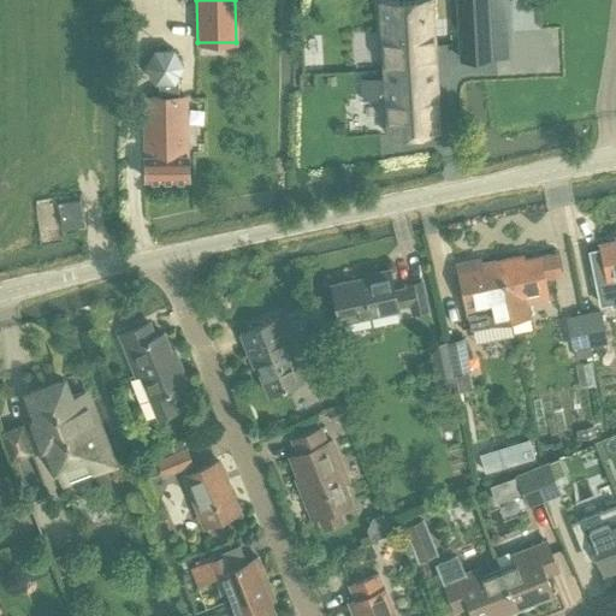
[(362,78),(363,100),(385,99),(388,135),(439,131),(431,0),(394,0),(379,1),(384,77),(362,78)]
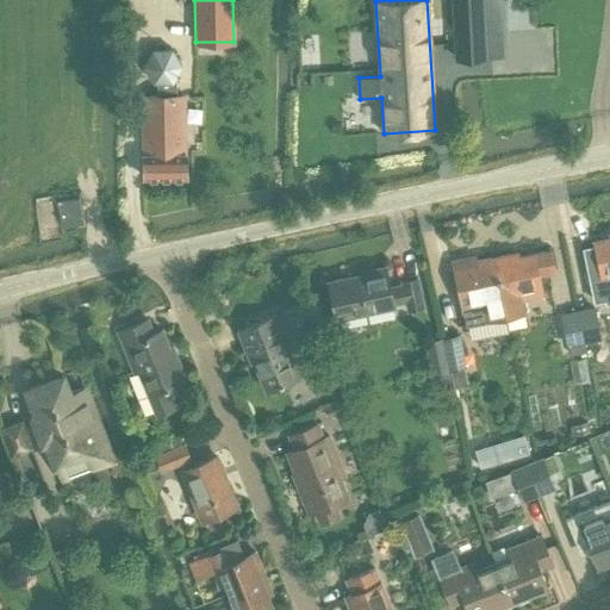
[(499,0),(449,0),(452,26),(502,23),(499,0)]
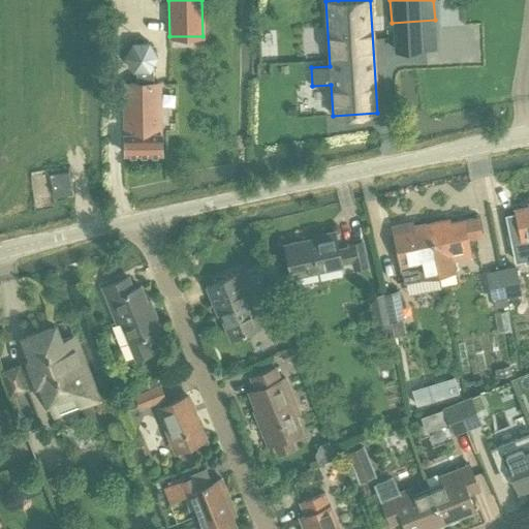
[(436,51),(435,20),(392,23),(394,53),(436,51)]
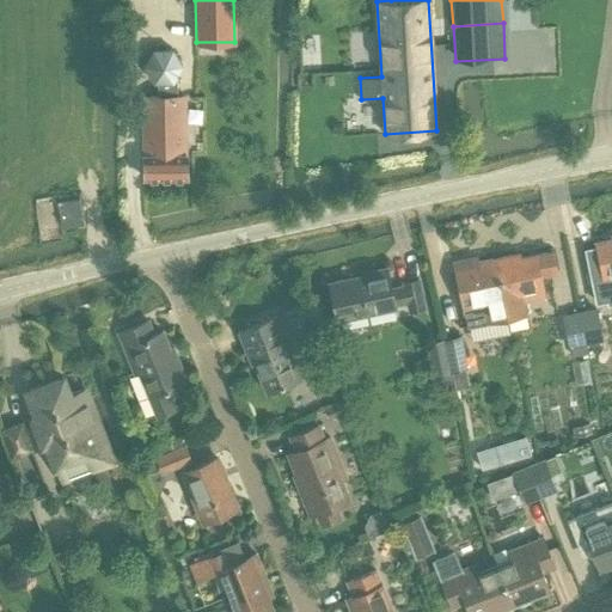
[(184,96),(173,96),(173,83),(183,65),(173,48),(152,49),(144,66),(153,84),(158,84),(158,96),(144,97),(144,154),(144,178),(187,177),(187,154),(184,96)]
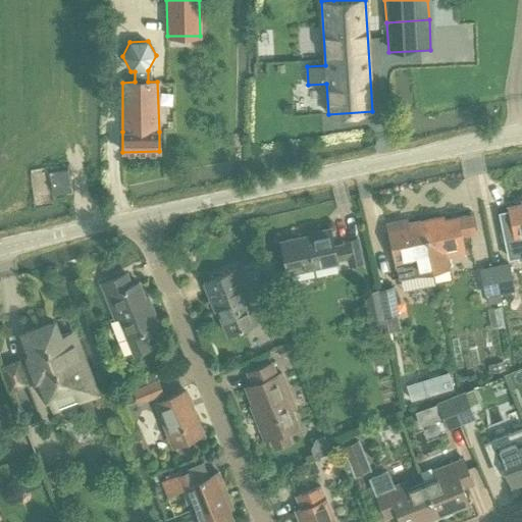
[(54,194),(72,191),(68,168),(50,172),(54,194)]
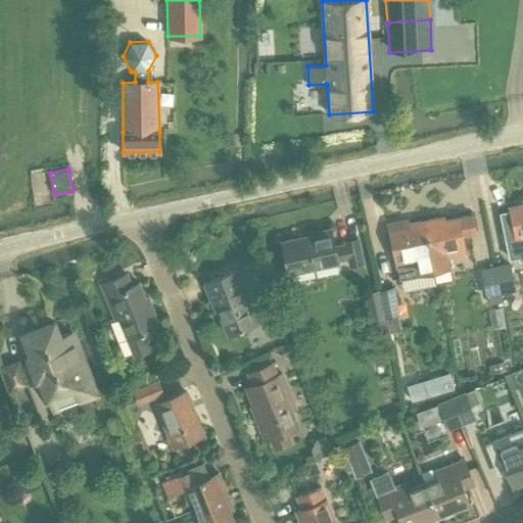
[(510,211),(501,214),(510,258),(520,256),(520,259),(522,258),(522,204),(510,207),(510,211)]
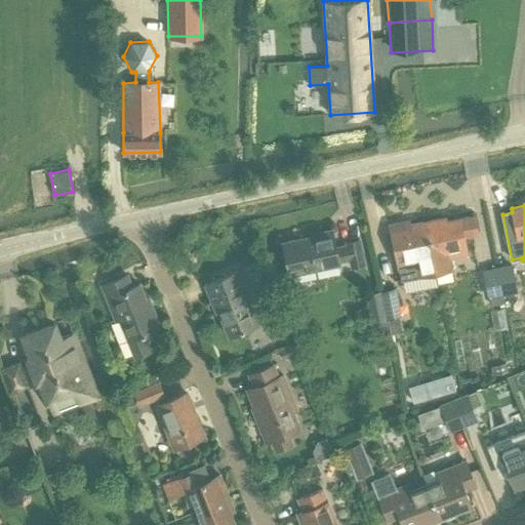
[(467,255),(462,238),(477,235),(474,215),(458,218),(458,219),(442,223),(441,218),(426,223),(436,274),(452,271),(450,258),(467,255)]
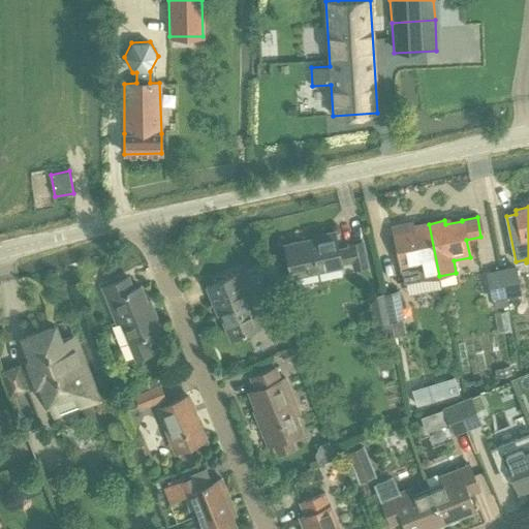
[(429,224),(412,227),(411,223),(393,226),(404,283),(439,276),(429,224)]
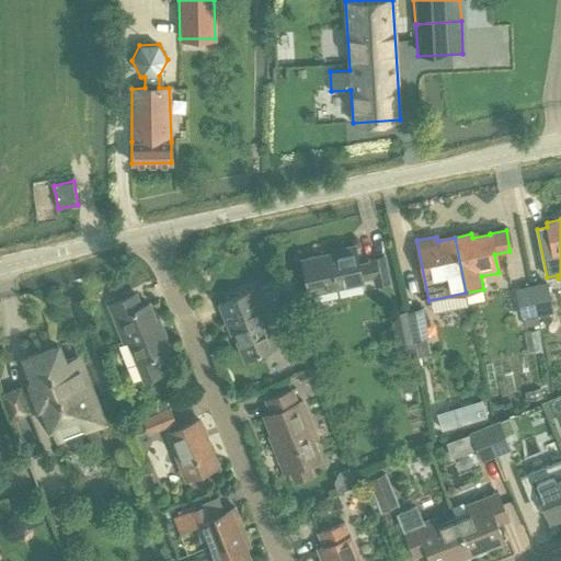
[(370,264),(358,266),(354,247),(335,250),(335,253),(304,260),(310,293),(362,283),(362,281),(374,277),(375,286),(388,283),(384,256),(369,260),(370,264)]
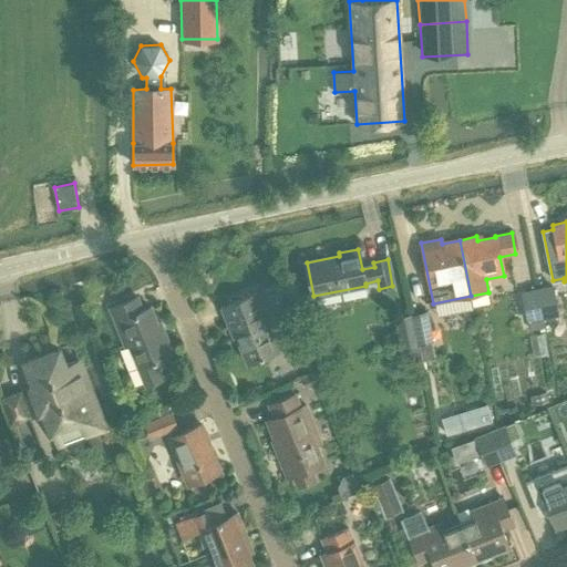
[(553,285),(536,288),(543,319),(556,316),(558,316),(553,285)]
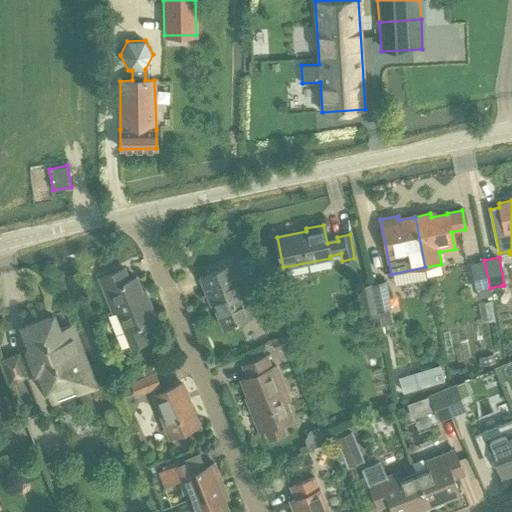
[(484,260),(470,263),(475,291),(477,291),(479,298),(491,295),(490,288),(484,260)]
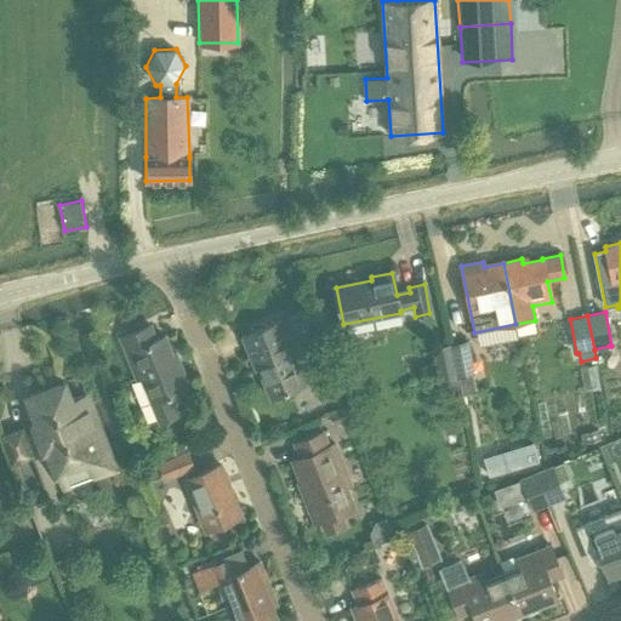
[(271,398),(306,383),(280,320),(241,336),(255,369),(258,366),(271,398)]
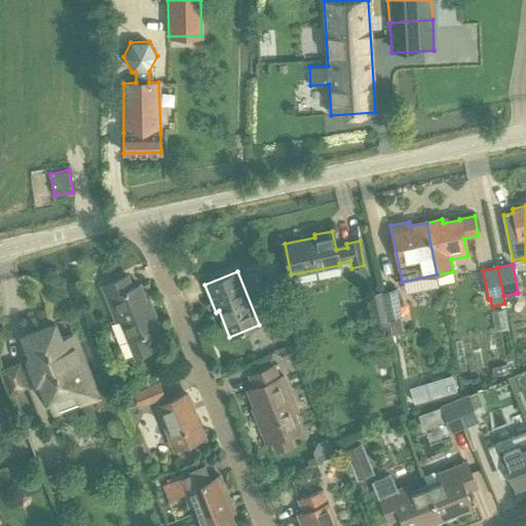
[(127,342),(134,358),(151,350),(145,335),(157,330),(155,324),(157,323),(153,310),(150,311),(139,285),(132,288),(126,275),(102,286),(116,322),(119,320),(128,341),(127,342)]
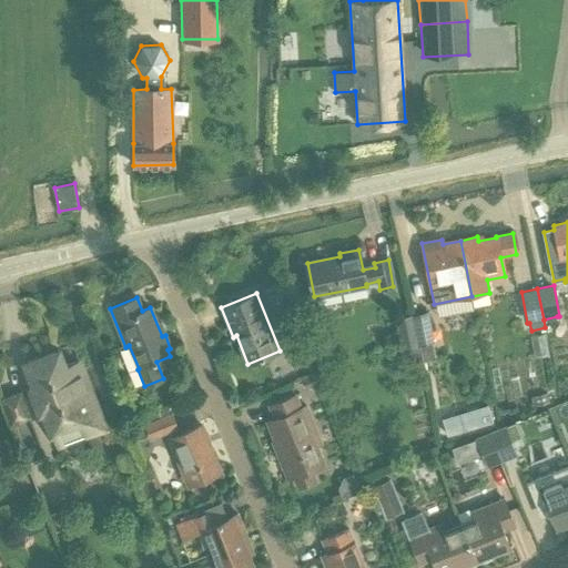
[(428,312),(412,315),(417,345),(418,345),(419,345),(432,343),(434,342),(428,312)]
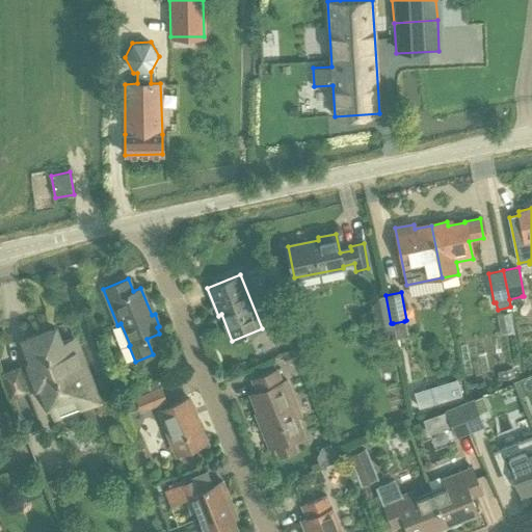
[(384,295),(370,297),(376,326),(383,325),(386,334),(392,333),(390,324),(391,323),(386,295),(384,295)]
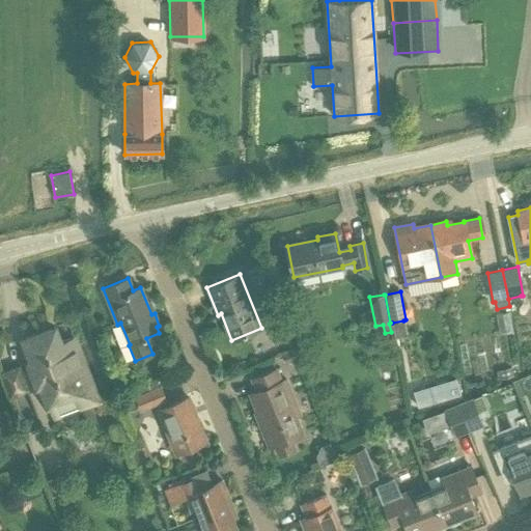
[(48,402),(50,401),(75,392),(80,406),(96,399),(73,336),(59,341),(54,327),(24,338),(32,362),(30,363),(37,383),(40,382),(48,402)]
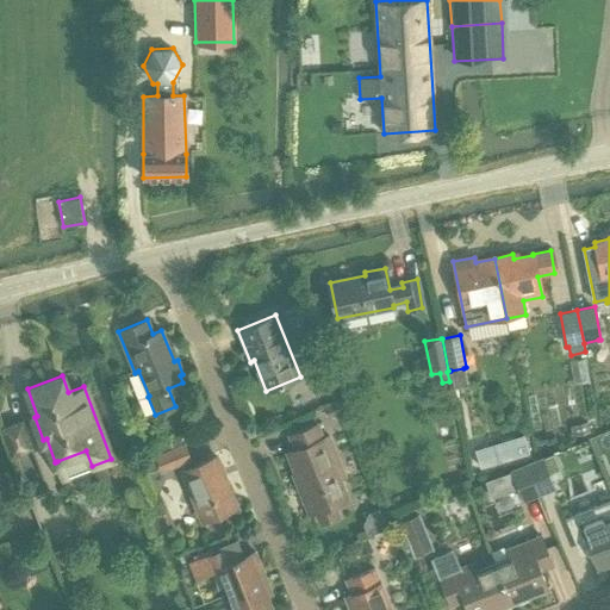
[(328,419),(343,414),(337,402),(322,406),(328,419)]
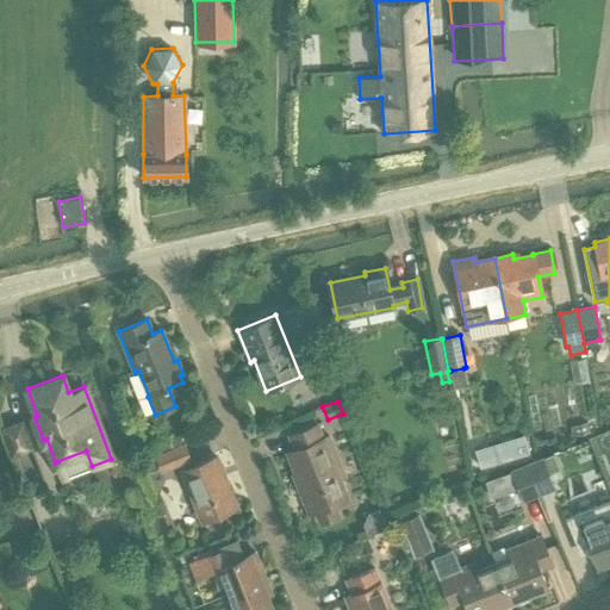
[(22,422),(4,429),(12,452),(30,444),(22,422)]
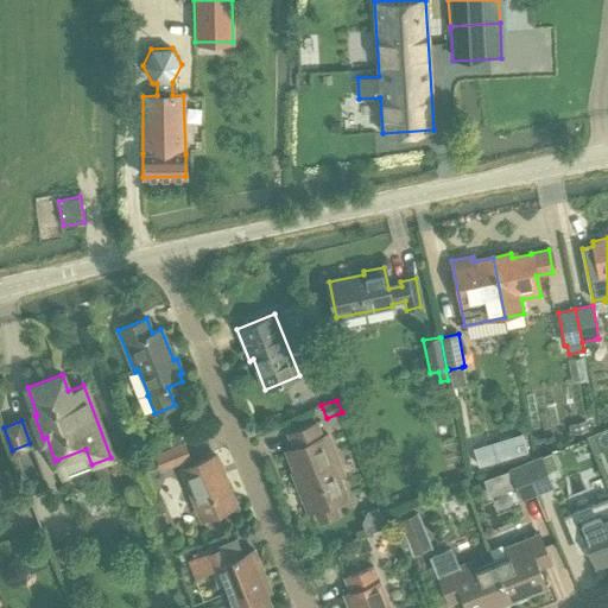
[(331,502),(346,496),(316,424),(289,435),(293,448),(285,451),(299,486),(297,487),(306,512),(314,510),(318,521),(337,514),(331,502)]
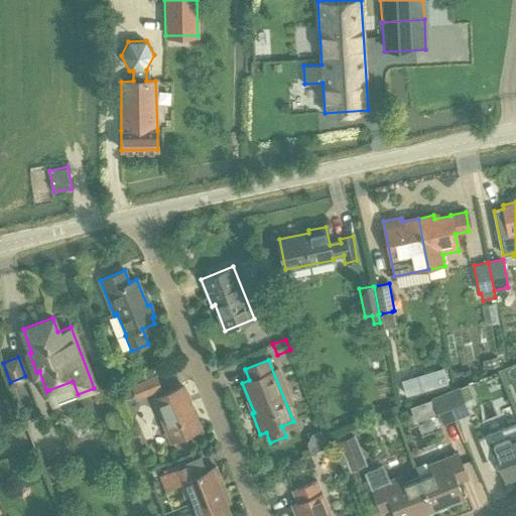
[(442,368),(417,376),(421,391),(447,383),(442,368)]
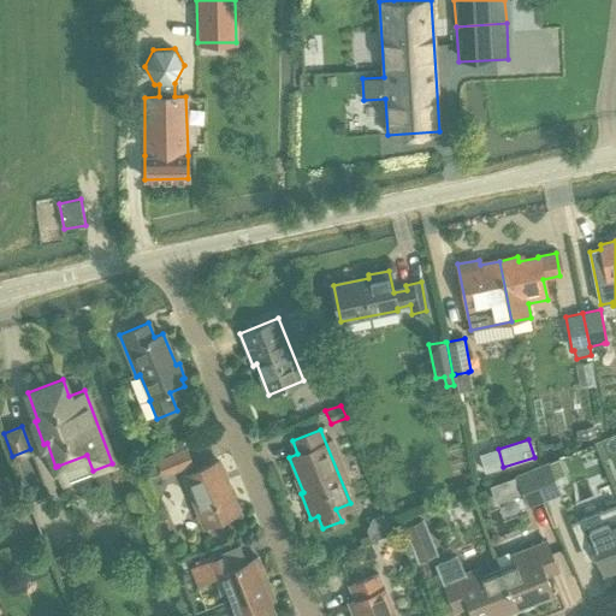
[(155,458),(142,463),(148,478),(154,475),(161,472),(161,473),(163,475),(193,463),(187,449),(184,450),(158,461),(157,461),(155,458)]
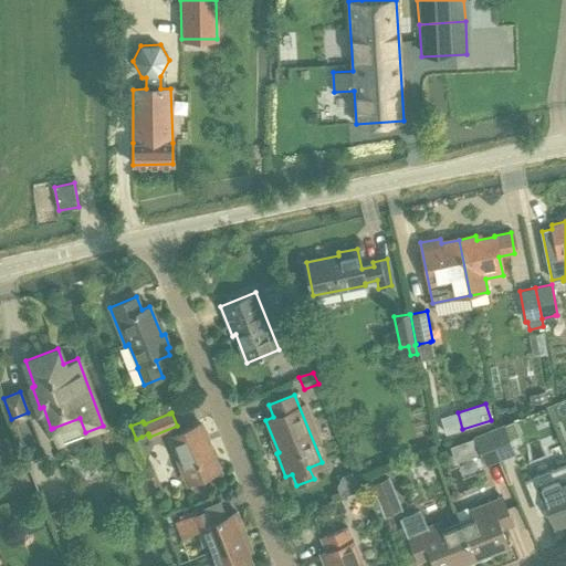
[(504,423),(488,430),(500,460),(515,454),(510,441),(520,437),(514,421),(504,425),(504,423)]
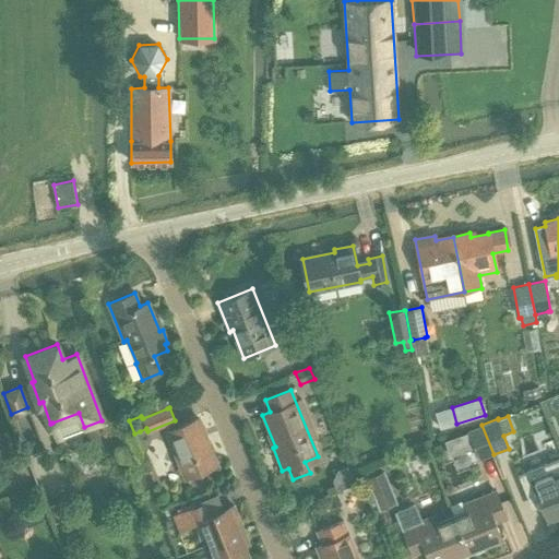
[(185,476),(215,464),(197,418),(166,430),(185,476)]
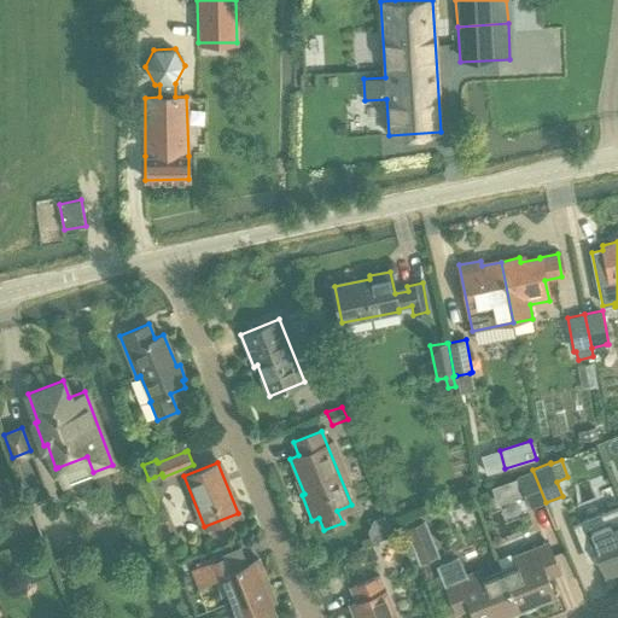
[(530,509),(546,502),(532,470),(517,476),(530,509)]
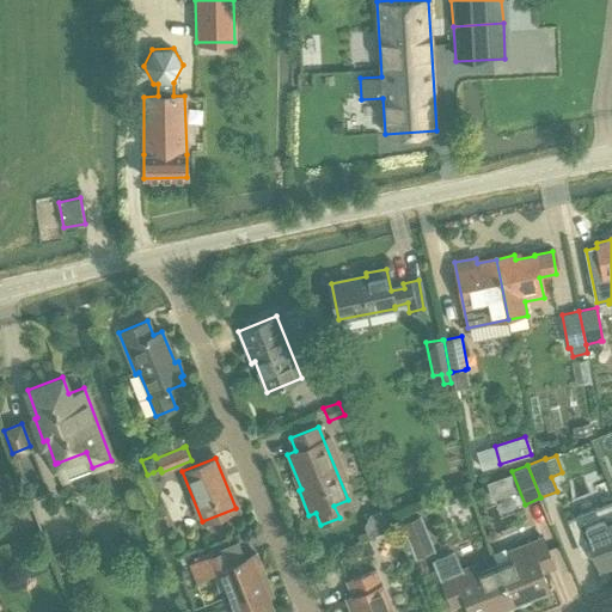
[(611,564),(611,502),(568,520),(577,544),(587,540),(599,570),(611,564)]
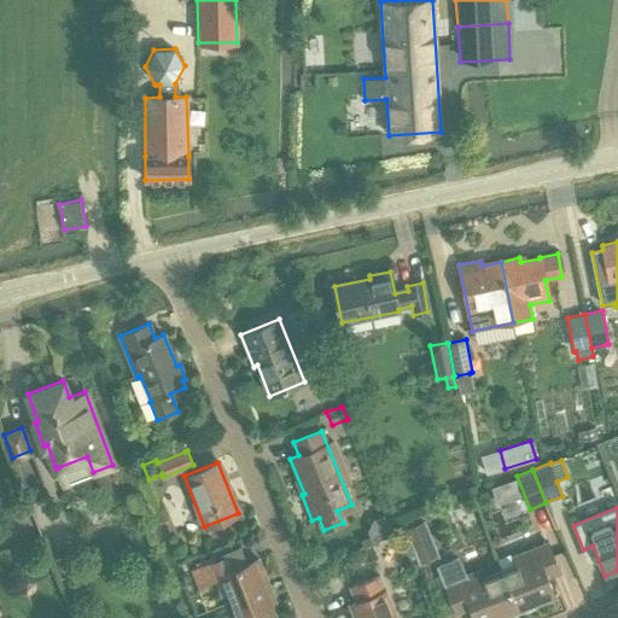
[(398,532),(401,538),(408,558),(415,554),(419,564),(439,557),(425,520),(404,528),(406,529),(398,532)]
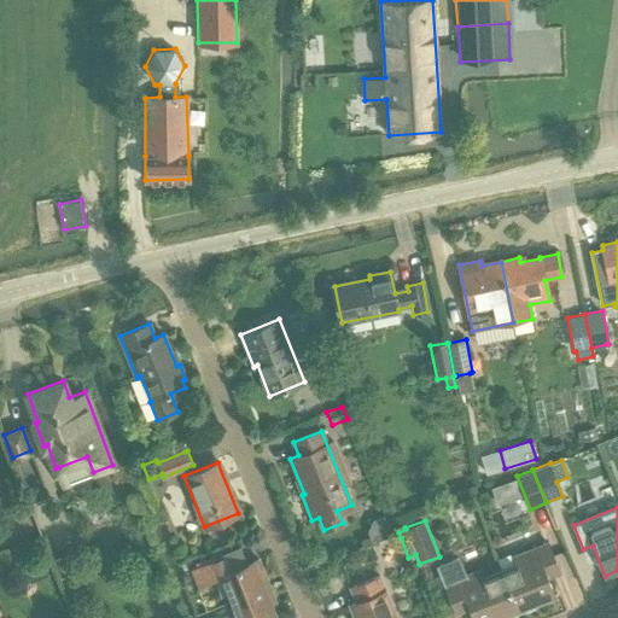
[(516,564),(500,570),(517,611),(554,596),(544,572),(557,567),(547,543),(513,557),(513,558),(516,564)]
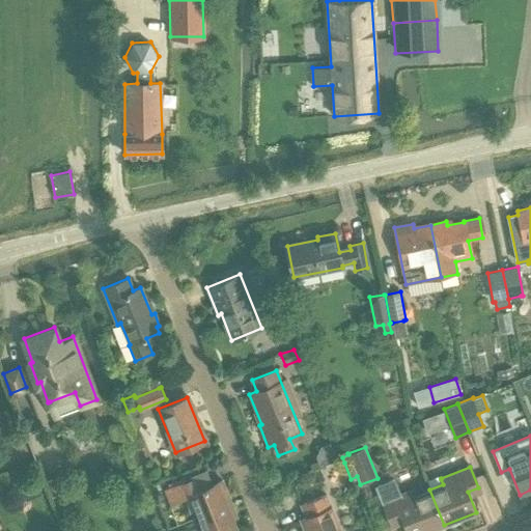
[(190,479),(165,490),(170,503),(189,496),(199,520),(228,508),(224,499),(228,498),(221,480),(212,484),(205,470),(189,477),(190,479)]
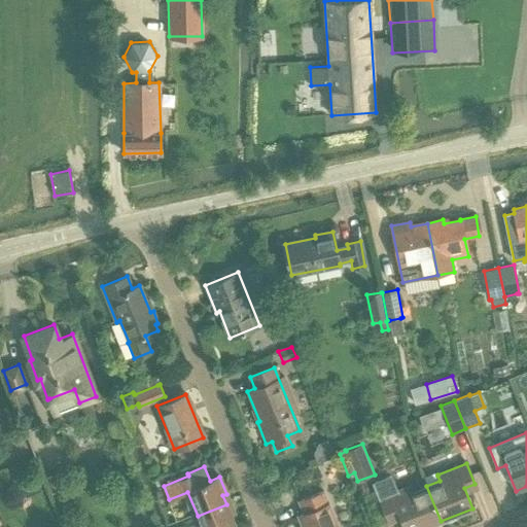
[(410,487),(396,491),(390,476),(374,483),(389,523),(400,518),(403,526),(425,526),(441,521),(426,486),(412,492),(410,487)]
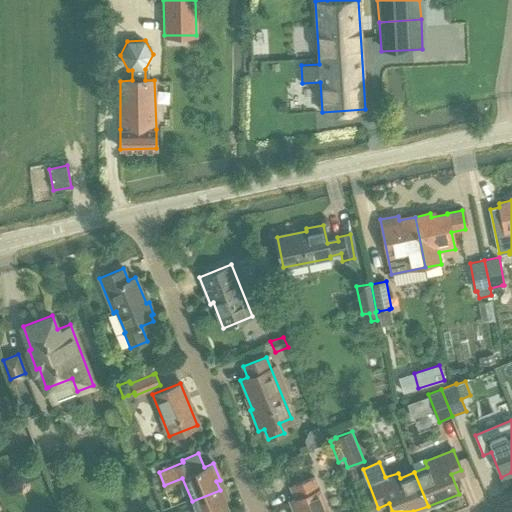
[(327,511),(314,478),(290,487),(295,499),(289,501),(293,511),(327,511)]
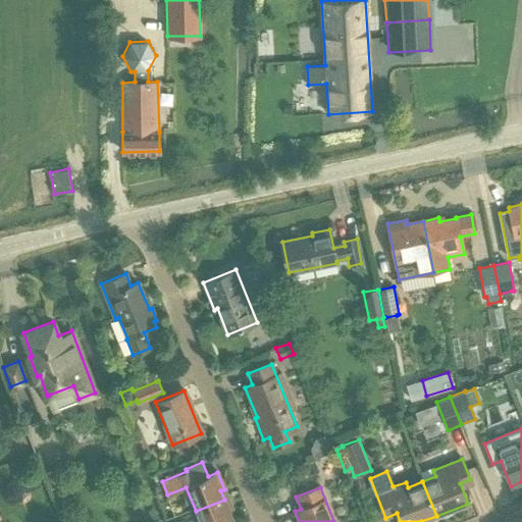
[(232,521),(224,500),(196,511),(199,521),(232,521)]
